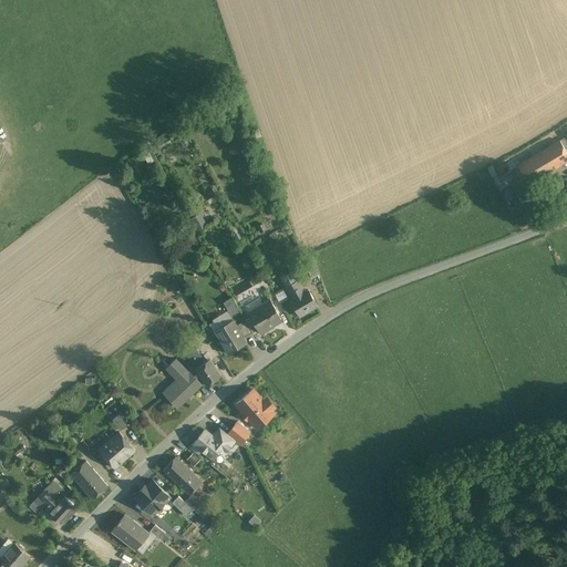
[(566,153),(559,141),(518,165),(528,184),(566,161),(566,153)]
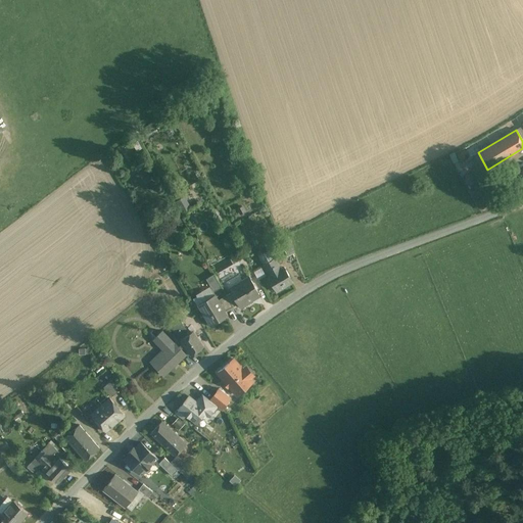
[(478,209),(485,206),(477,185),(470,187),(478,209)]
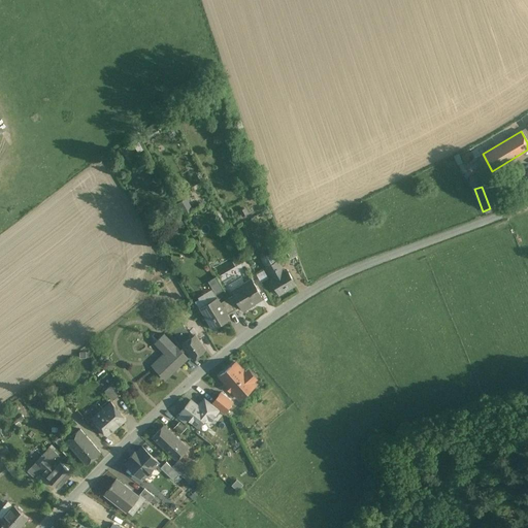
[(292,240),(285,243),(289,259),(297,256),(292,240)]
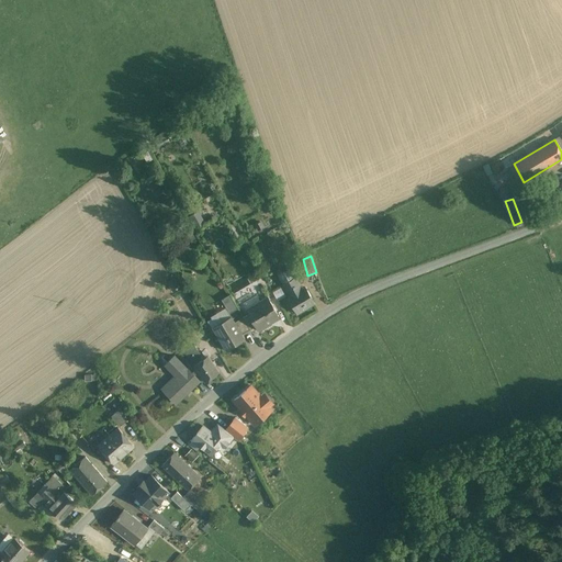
[(288,296),(296,314),(315,304),(306,287),(303,289),(298,278),(283,284),(289,295),(288,296)]
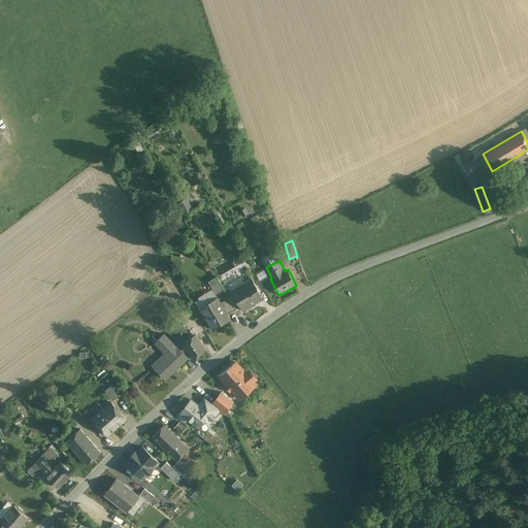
[(208,281),(217,297),(228,316),(236,311),(234,309),(228,298),(217,276),(208,281)]
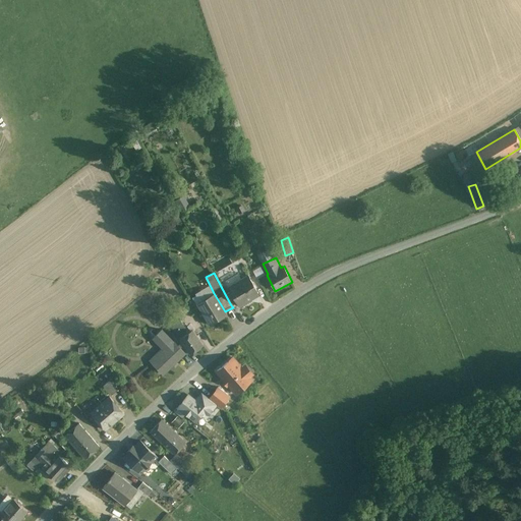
[(237,303),(239,307),(250,301),(249,298),(257,294),(247,276),(228,286),(230,291),(237,303)]
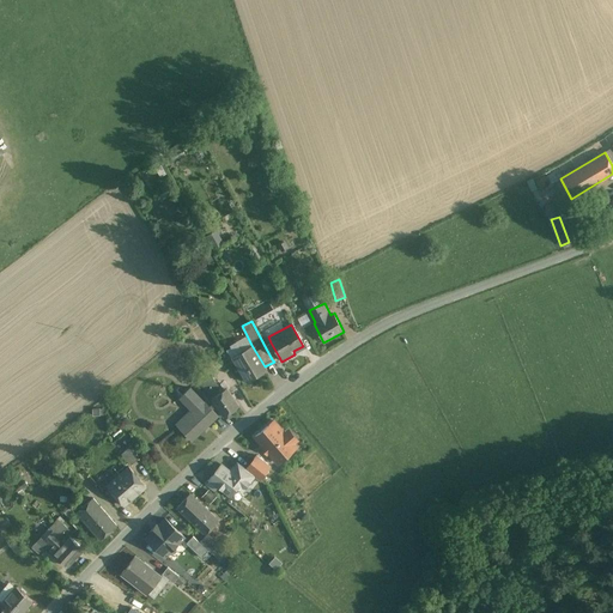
[(271,343),(265,346),(272,359),(279,357),(271,343)]
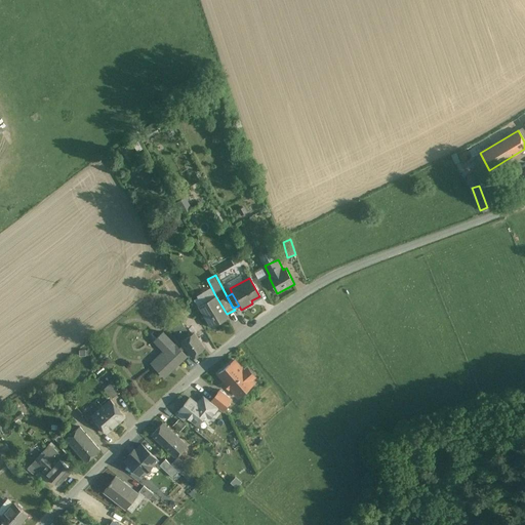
[(197,306),(209,327),(228,317),(227,314),(215,295),(197,306)]
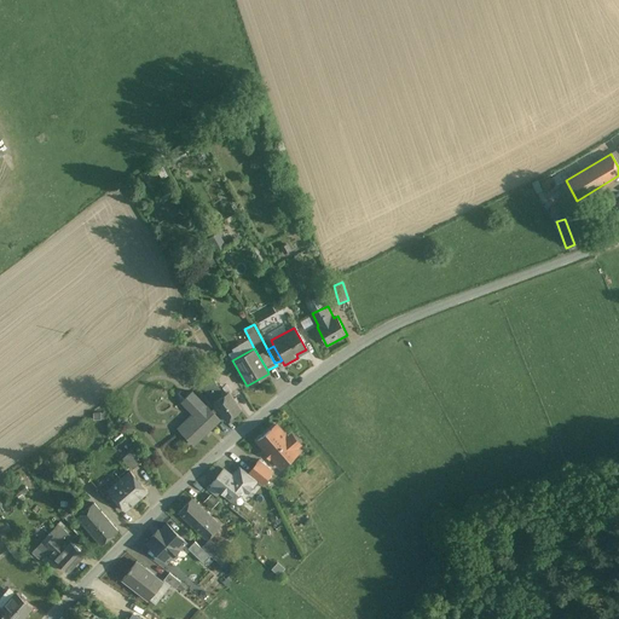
[(203,388),(226,421),(242,410),(229,392),(224,395),(213,381),(203,388)]
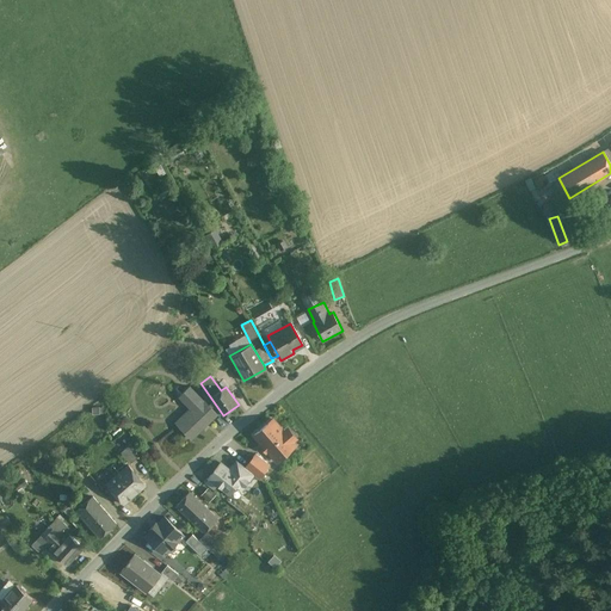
[(174,423),(190,438),(216,413),(190,387),(180,395),(191,406),(174,423)]
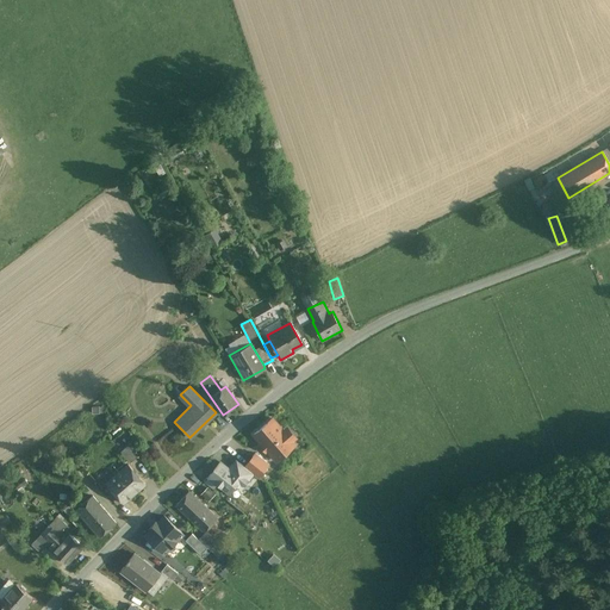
[(254,435),(275,461),(296,444),(273,418),(254,435)]
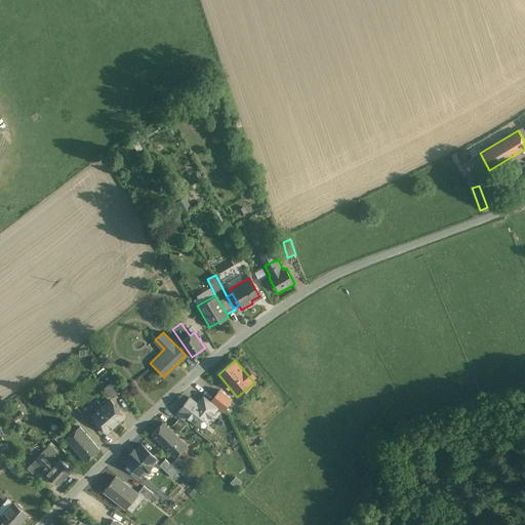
[(113,380),(104,389),(112,398),(119,392),(113,380)]
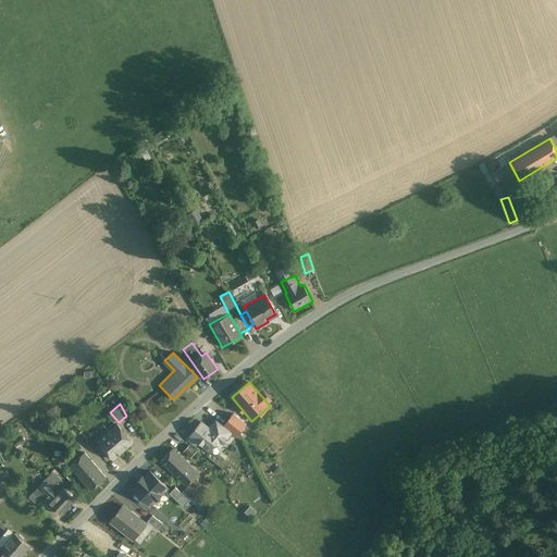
[(233,415),(223,425),(232,432),(236,436),(245,424),(233,415)]
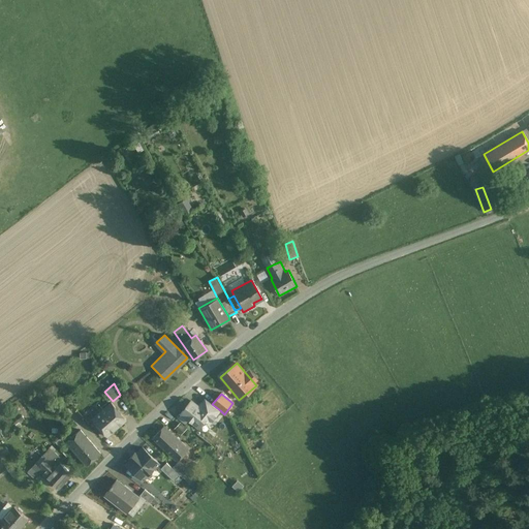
[(181,413),(198,428),(207,418),(211,422),(220,410),(212,404),(206,399),(198,407),(191,401),(181,413)]
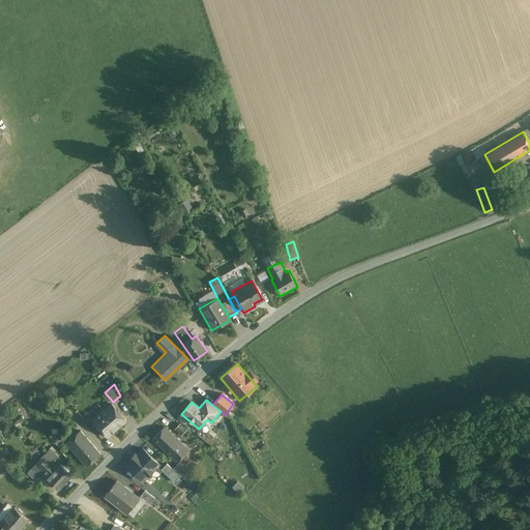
[(92,419),(107,437),(126,420),(111,403),(92,419)]
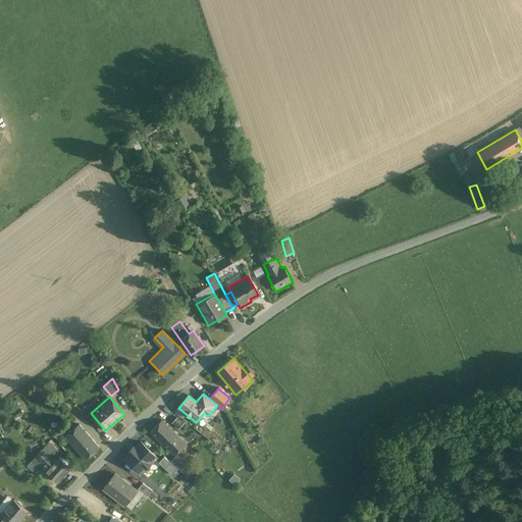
[(162,420),(150,432),(174,456),(186,444),(162,420)]
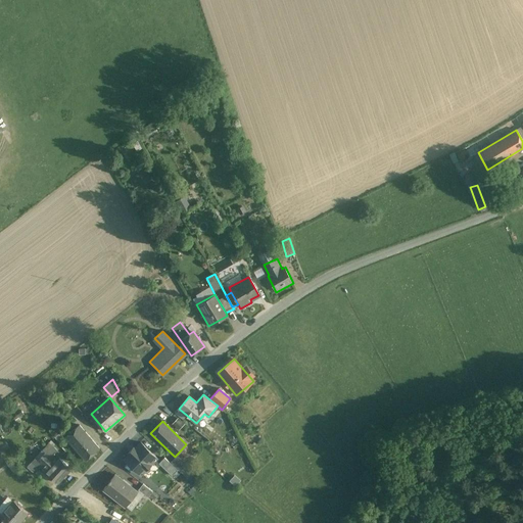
[(65,436),(85,461),(99,448),(79,425),(65,436)]
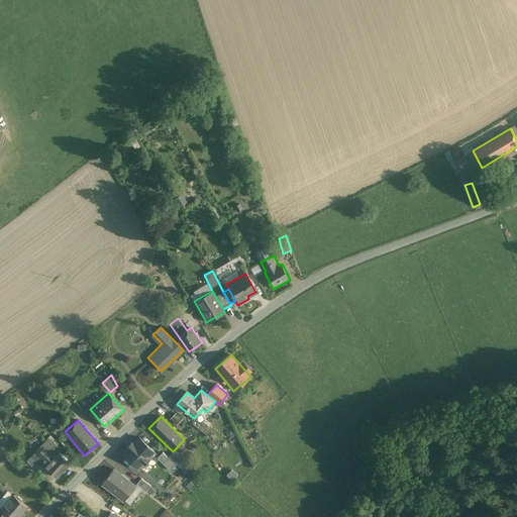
[(156,452),(139,437),(133,443),(132,442),(127,446),(128,448),(123,453),(139,469),(156,452)]
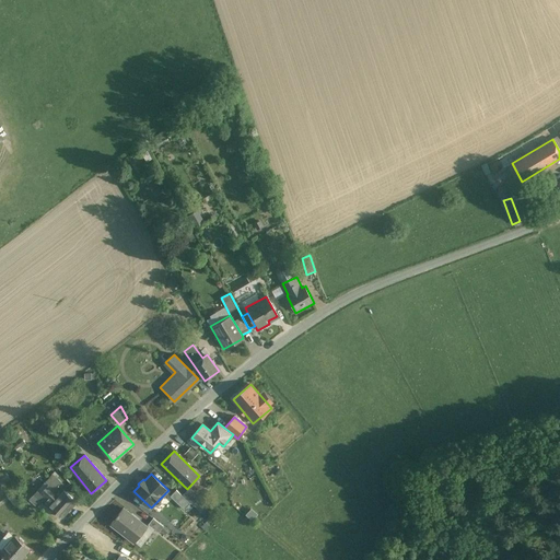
[(39,489),(30,500),(37,508),(42,502),(48,509),(50,506),(61,517),(77,501),(65,490),(67,488),(53,475),(48,480),(50,482),(42,491),(39,489)]
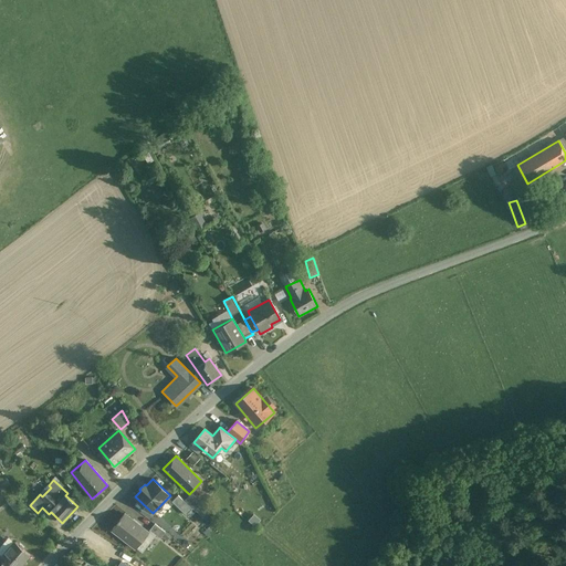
[(189,517),(199,507),(188,495),(184,500),(178,493),(173,499),(189,517)]
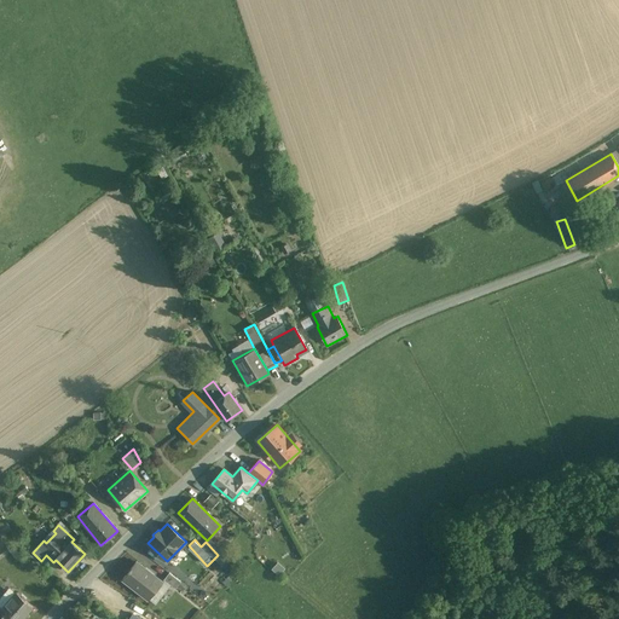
[(134,562),(121,579),(148,600),(161,583),(134,562)]
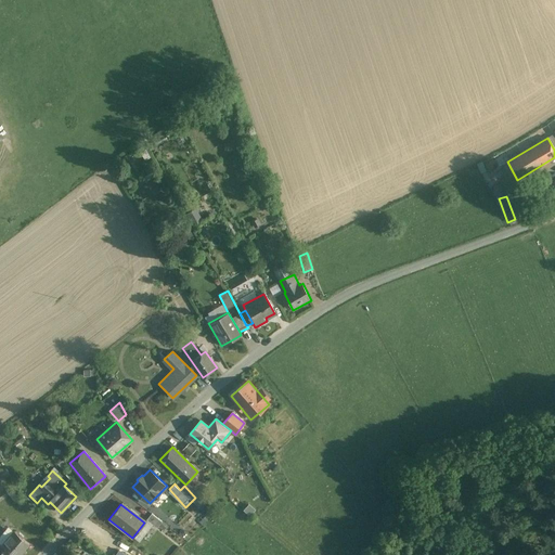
[(152,514),(146,519),(157,528),(162,521),(152,514)]
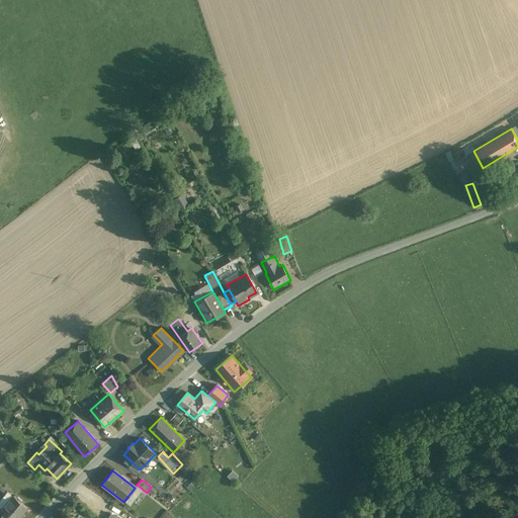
[(0,506),(6,512),(11,517),(18,517),(27,508),(13,496),(8,502),(4,499),(0,503),(0,506)]
